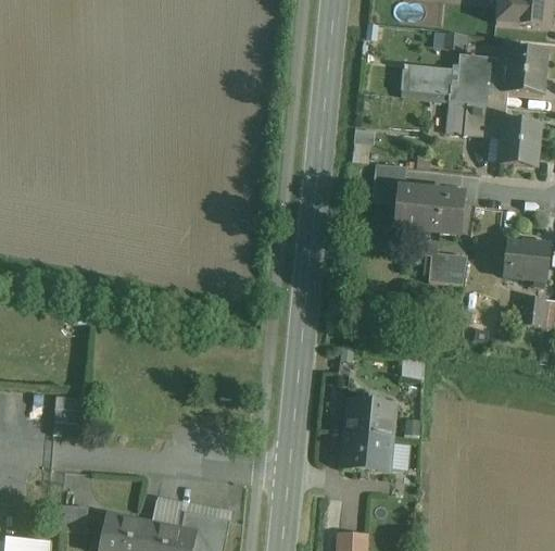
[(398,13),(442,14),(443,1),(421,0),(399,0),(398,13)]
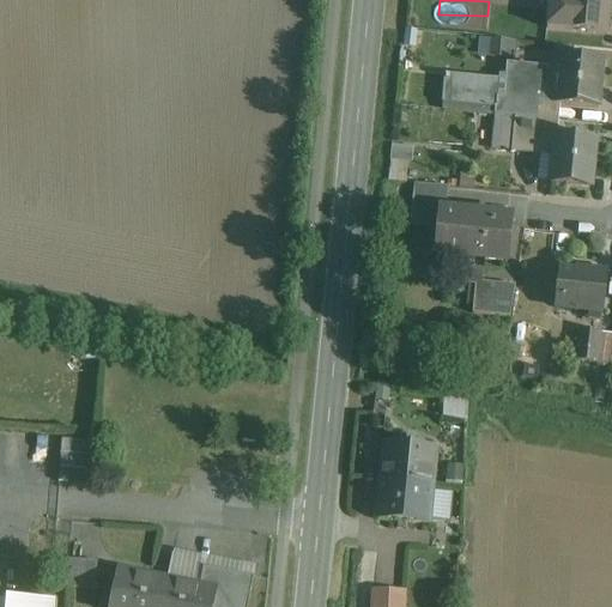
[(565,0),(563,26),(605,30),(607,0),(565,0)]
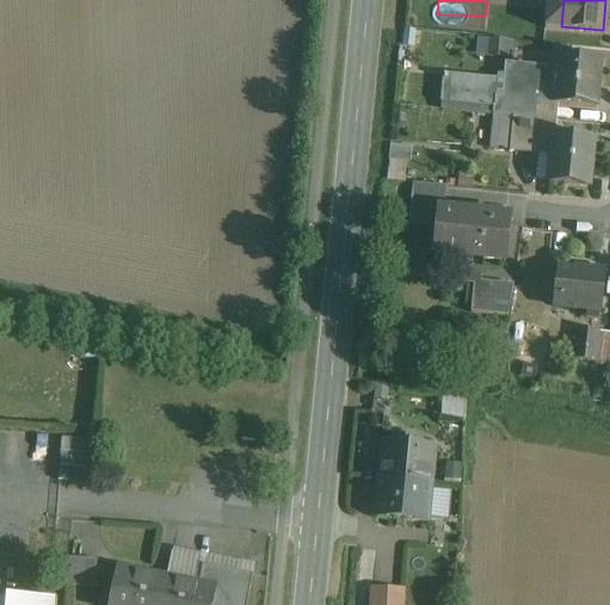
[(547,55),(547,47),(534,45),(534,34),(476,32),(475,54),(547,55)]
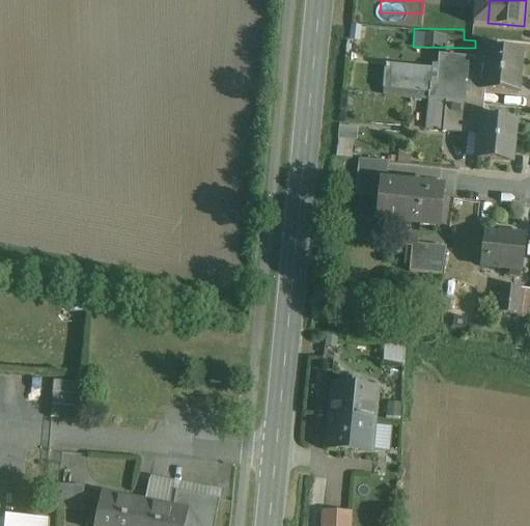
[(521,49),(478,45),(477,57),(474,85),(484,86),(517,90),(521,49)]
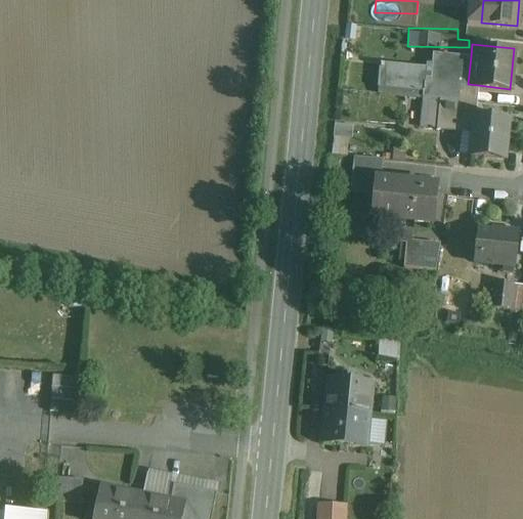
[(471,56),(434,52),(431,80),(425,79),(423,79),(422,88),(422,94),(439,96),(459,98),(461,84),(468,84),(471,56)]
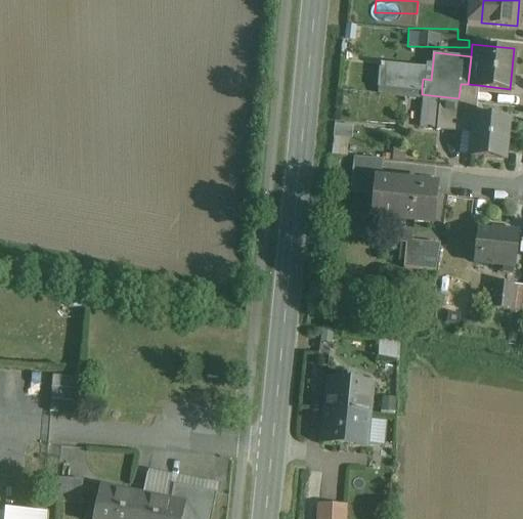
[(426,65),(380,60),(378,84),(422,88),(423,79),(425,79),(426,65)]
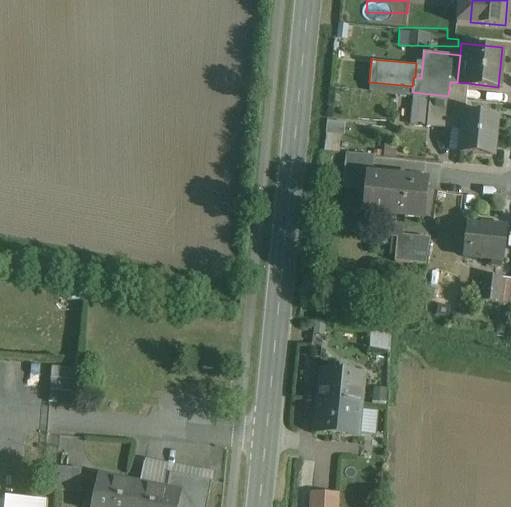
[(457,82),(450,82),(448,96),(465,97),(467,83),(457,82)]
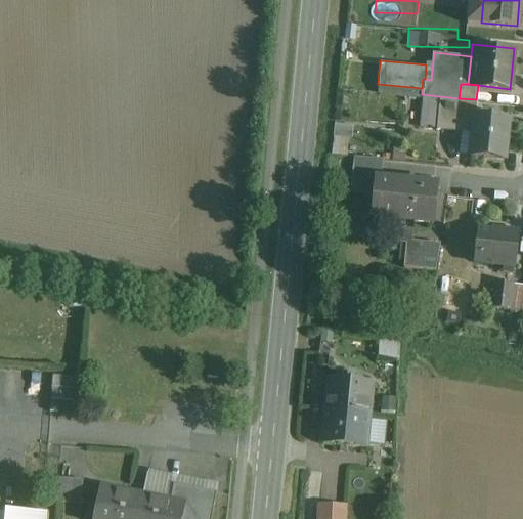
[(439,96),(422,94),(419,123),(436,125),(439,96)]
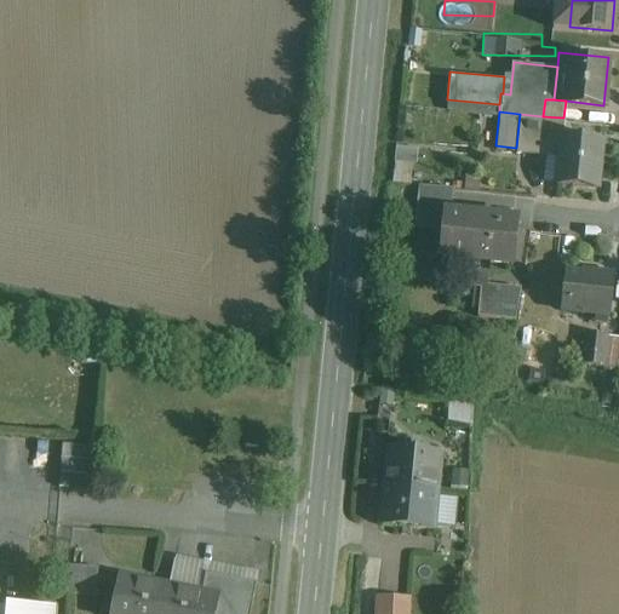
[(543,116),(520,114),(516,148),(516,149),(559,154),(560,133),(562,135),(563,118),(543,116)]
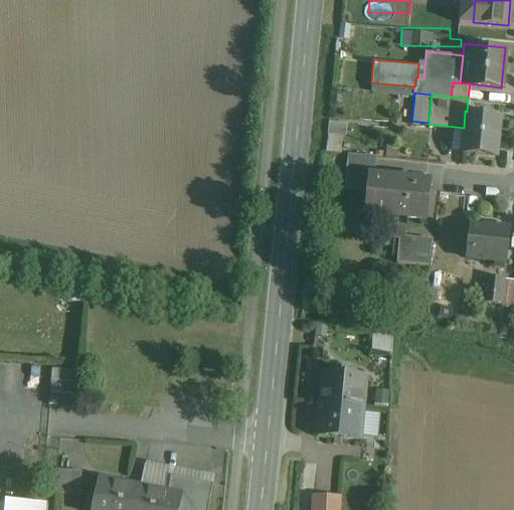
[(467,112),(465,111),(464,128),(462,149),(495,153),(499,115),(467,112)]
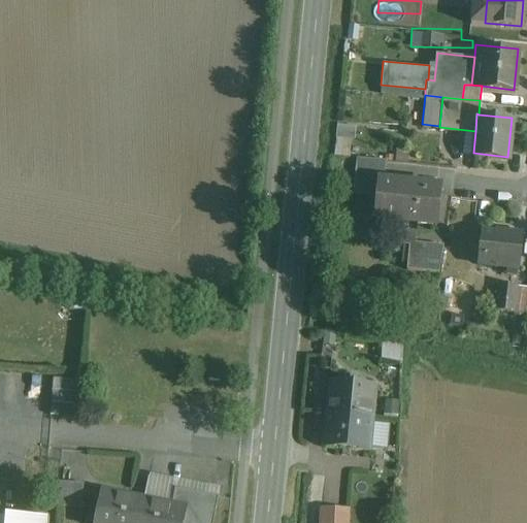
[(385,158),(356,155),(353,181),(377,183),(377,176),(384,176),(385,158)]
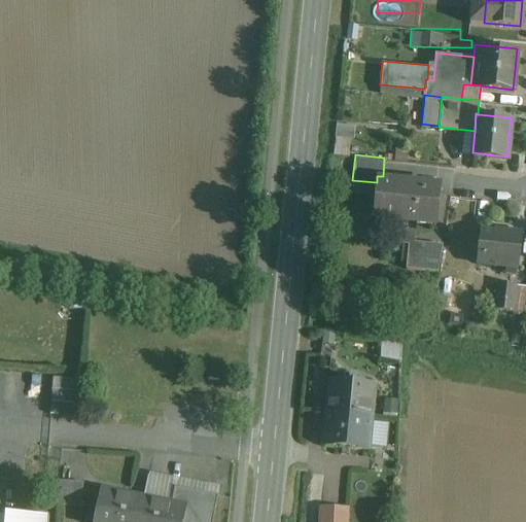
[(383,176),(377,176),(377,182),(374,215),(398,218),(415,220),(434,221),(436,204),(433,204),(435,182),(383,176)]
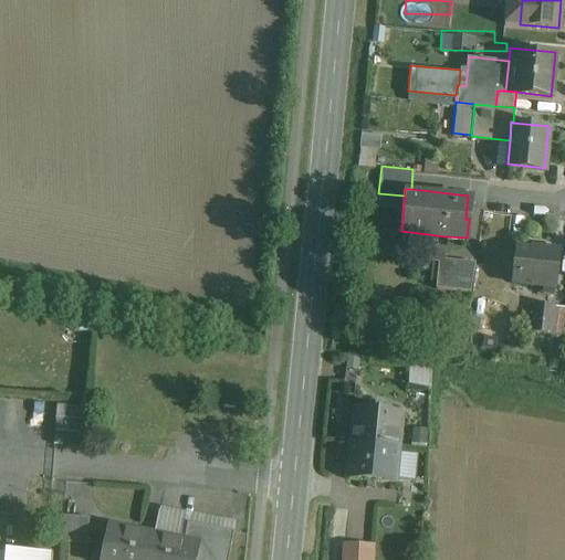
[(446,236),(428,234),(426,255),(443,257),(445,256),(446,236)]
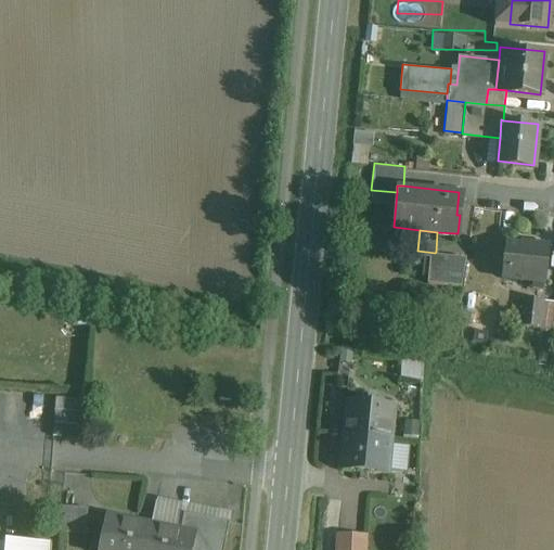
[(529,243),(506,240),(502,275),(544,279),(549,242),(530,240),(529,243)]
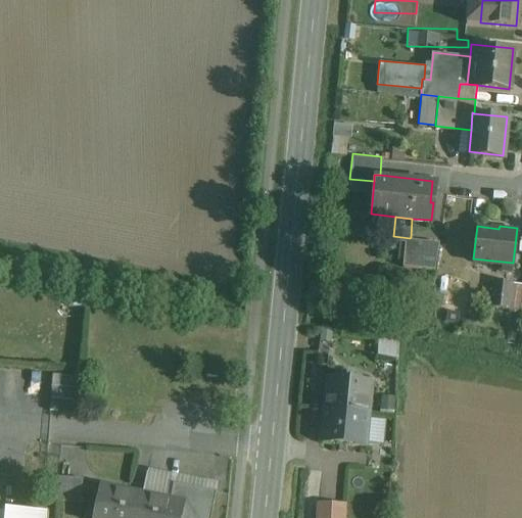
[(438,240),(411,237),(410,238),(414,239),(412,264),(433,267),(438,240)]
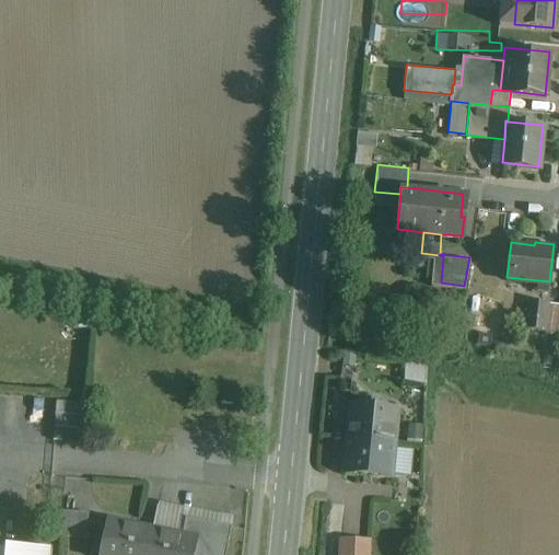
[(547,299),(530,297),(525,325),(543,327),(547,300),(547,299)]
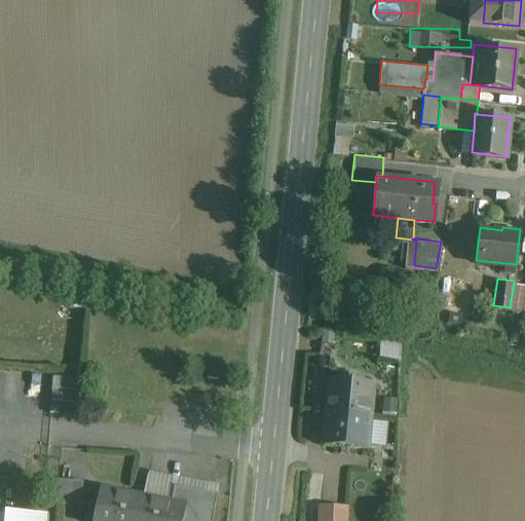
[(524,283),(514,282),(510,307),(524,308),(524,283)]
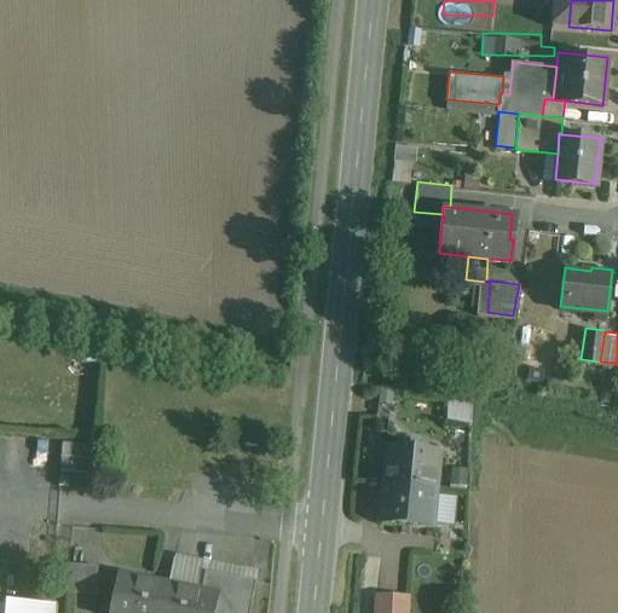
[(90,441),(61,439),(59,454),(88,456),(90,441)]
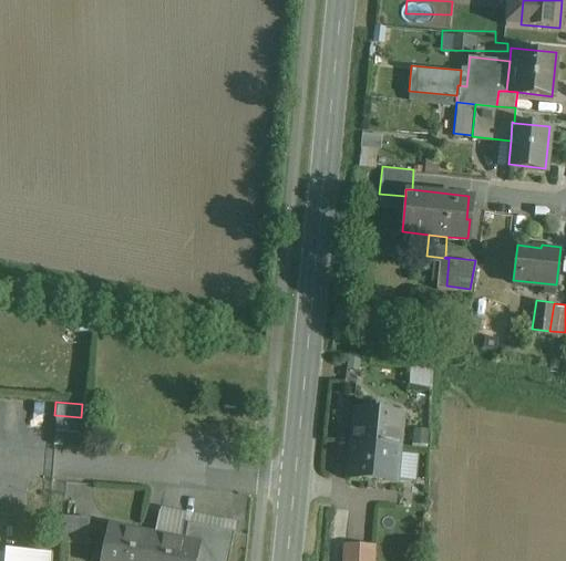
[(402,411),(354,405),(348,476),(395,480),(402,411)]
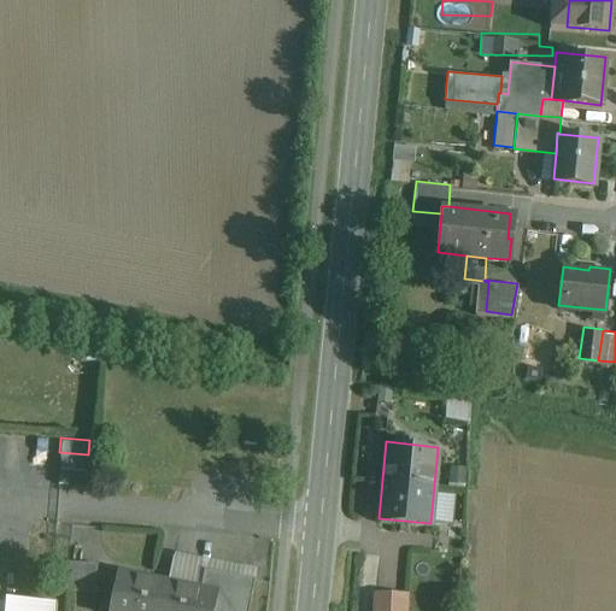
[(88,454),(59,452),(58,466),(86,469),(87,469),(88,454)]
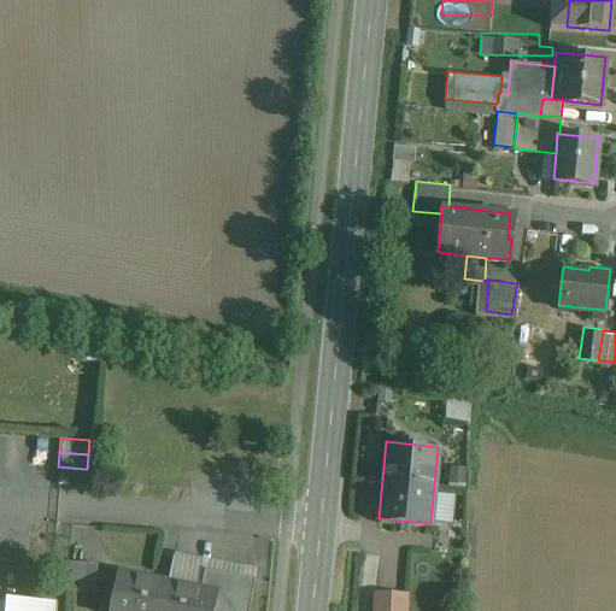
[(86,469),(58,466),(58,480),(84,482),(86,469)]
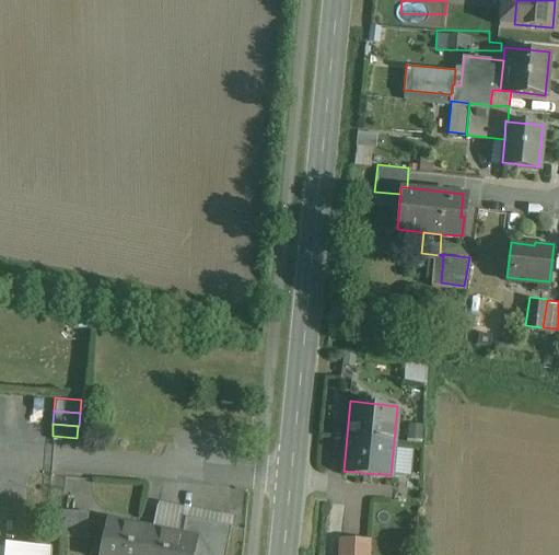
[(88,509),(61,507),(59,533),(85,535),(88,509)]
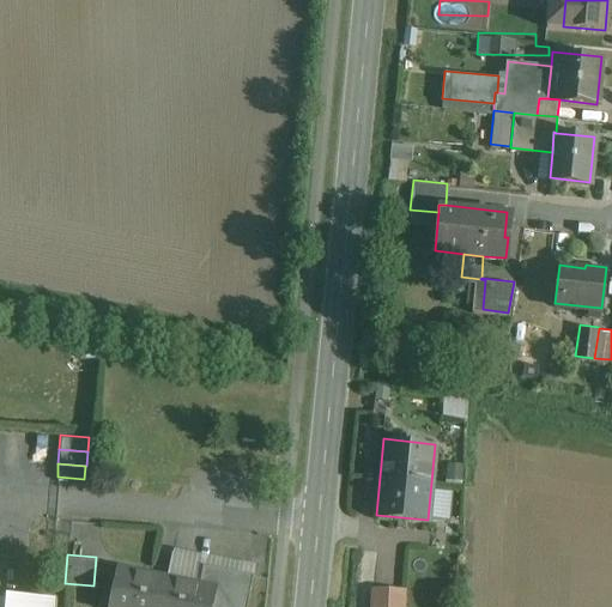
[(159,606),(167,575),(116,565),(108,606),(159,606)]
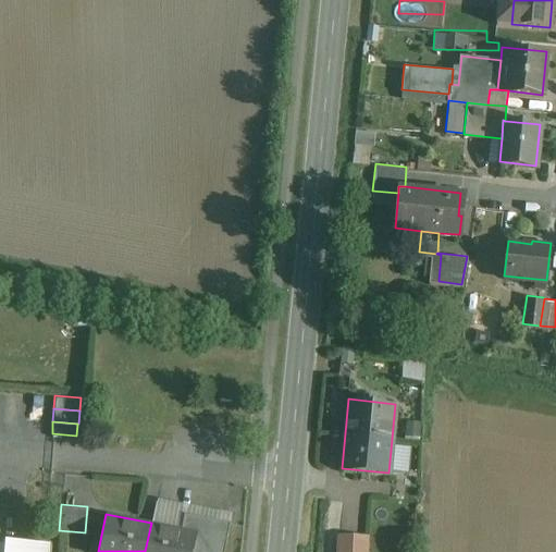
[(190,551),(196,531),(151,523),(145,551),(190,551)]
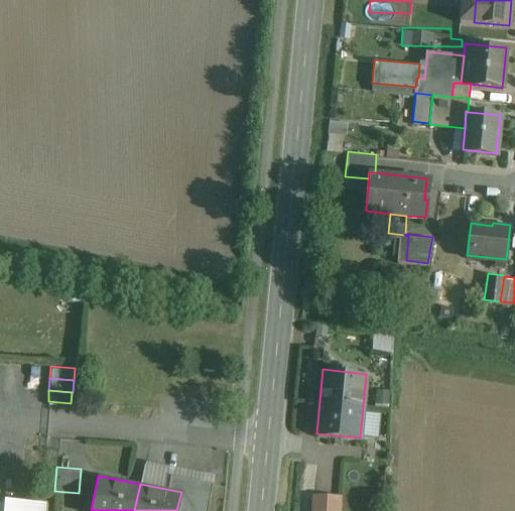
[(206,510),(209,498),(181,492),(176,510),(206,510)]
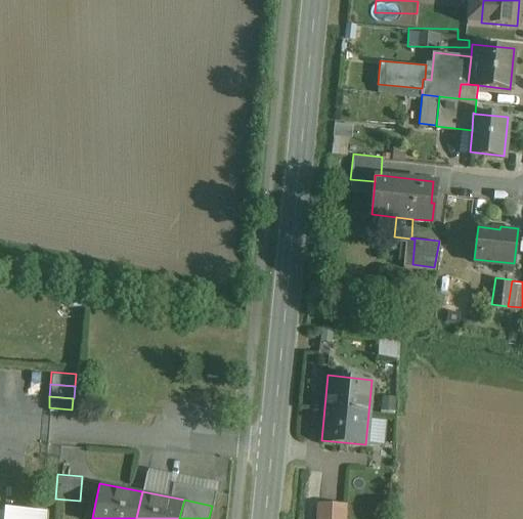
[(343,518),(344,504),(318,502),(317,518),(343,518)]
